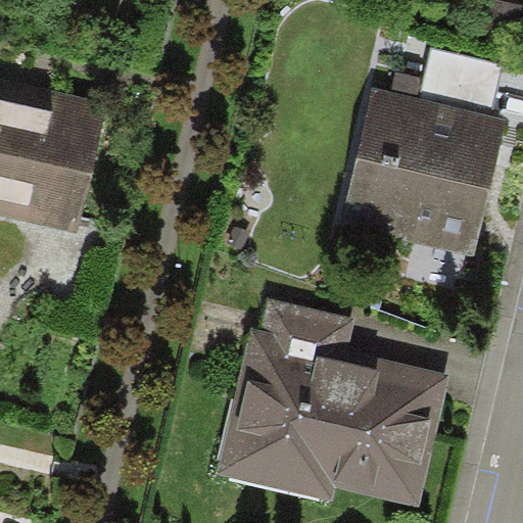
[(424,80),(420,98),(490,115),(504,63),(432,46),(424,80)]
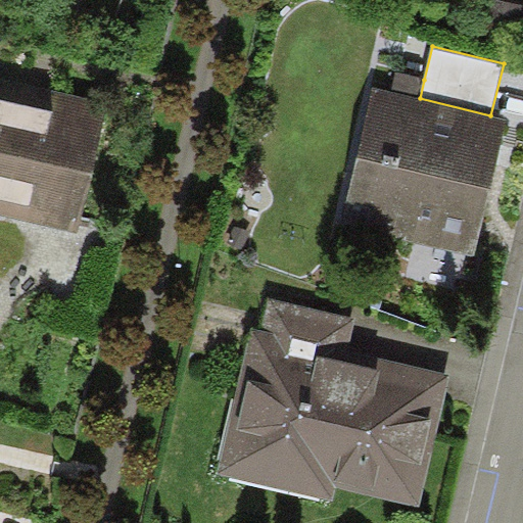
[(392,91),(374,87),(341,220),(475,252),(493,177),(508,120),(490,115),(420,98),(424,80),(396,73),(392,91)]
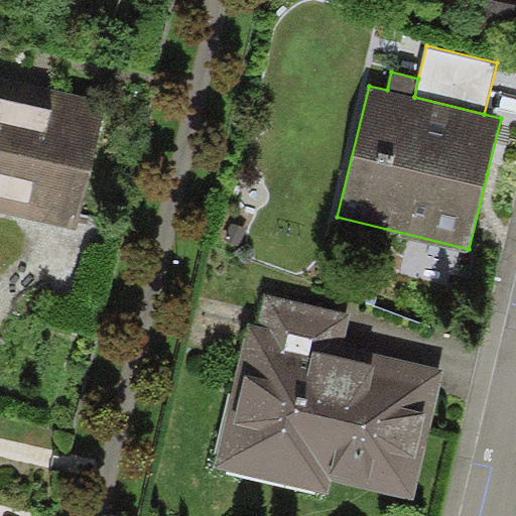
[(107,101),(0,76),(0,212),(76,230),(107,101)]
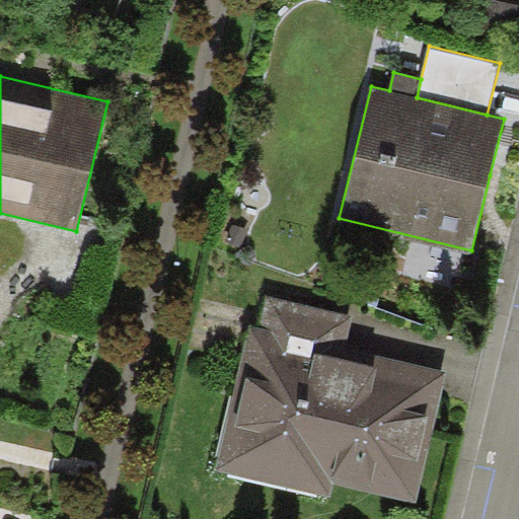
[(268,294),(260,326),(346,348),(354,314),(268,294)]
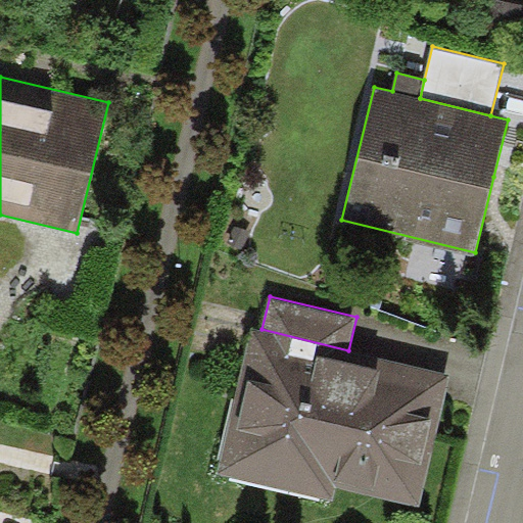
[(262,329),(249,327),(215,472),(332,501),(335,487),(418,507),(449,375),(348,350),(262,329)]
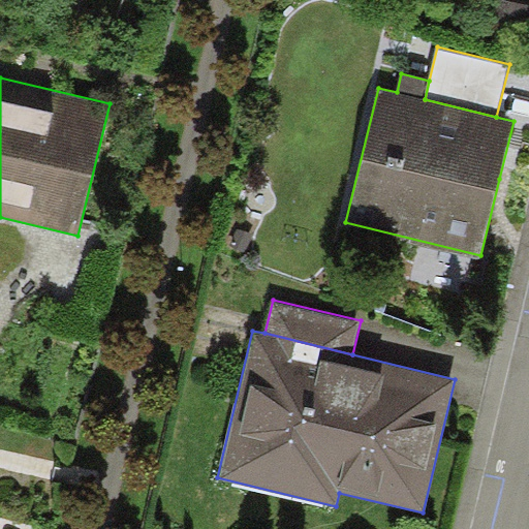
All buildings are outlined.
